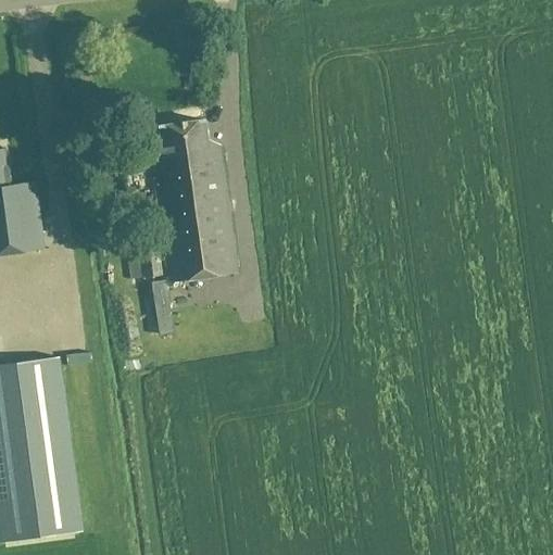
[(154,162),(158,179),(154,179),(170,281),(239,272),(222,147),(209,139),(205,121),(161,127),(162,140),(158,140),(160,161),(154,162)]
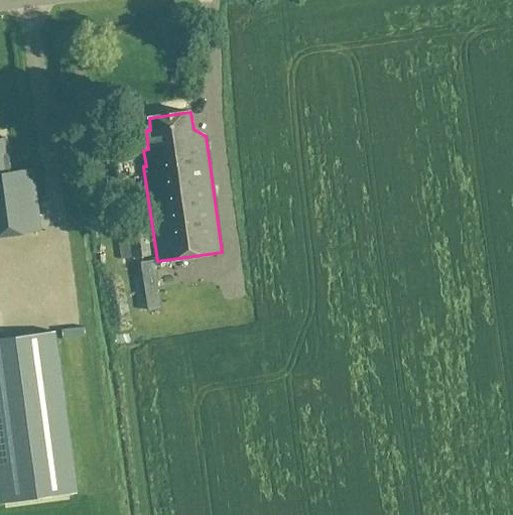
[(0,238),(42,233),(34,169),(11,172),(7,141),(7,138),(0,139),(0,238)]
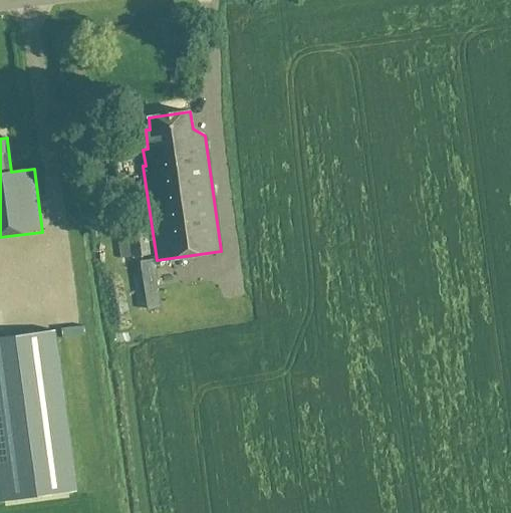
[(149,223),(132,225),(134,241),(119,243),(121,259),(154,254),(149,223)]
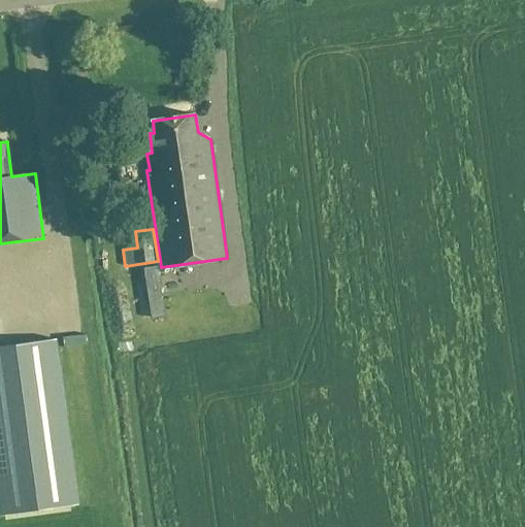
[(159,269),(145,271),(152,318),(166,316),(159,269)]
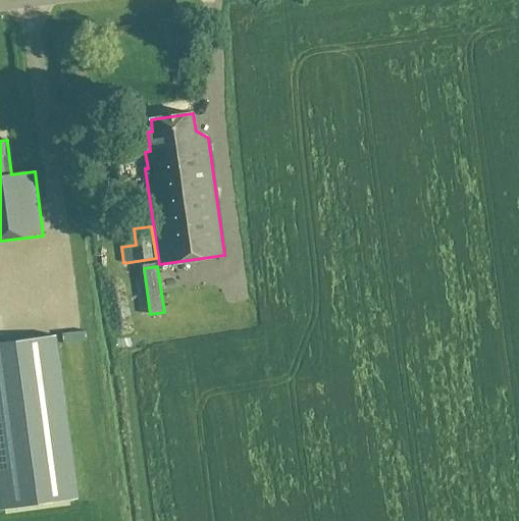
[(0,342),(0,508),(79,499),(56,334),(0,342)]
